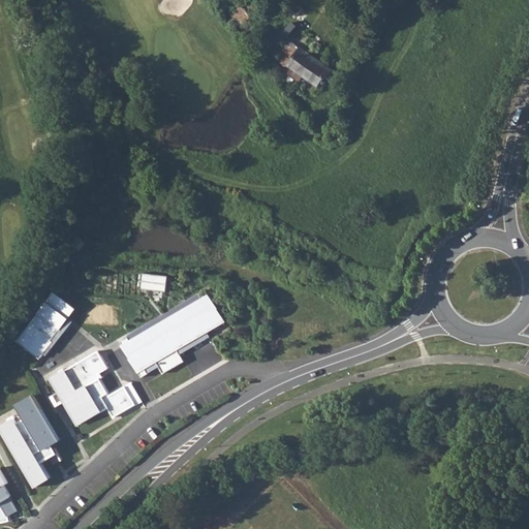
[(248,12),(244,5),(232,14),(241,26),(252,17),(248,12)]
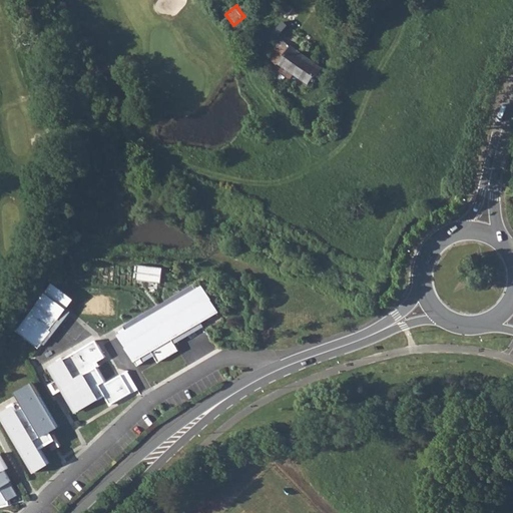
[(276,58),(274,61),(278,64),(279,62),(286,66),(283,71),(293,78),(296,73),(310,84),(323,67),(282,37),(276,47),(279,50),(275,56),(276,58)]
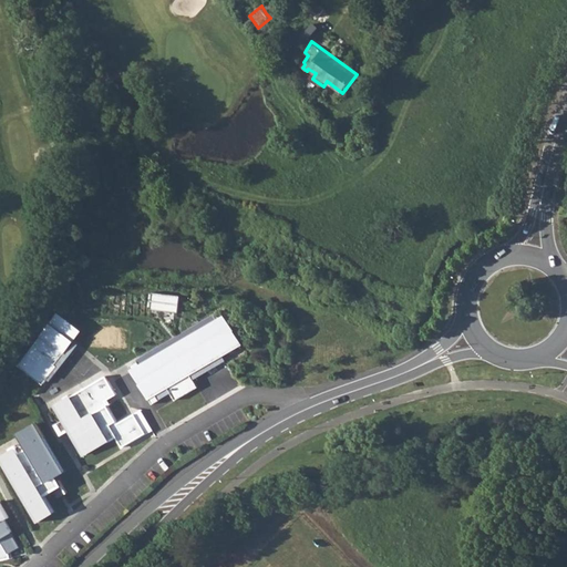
[(150,291),(148,302),(182,306),(183,295),(150,291)]
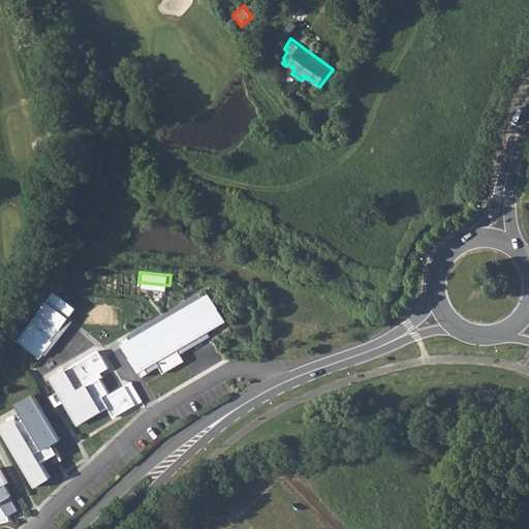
[(18,340),(40,359),(54,341),(52,339),(76,308),(55,291),(18,340)]
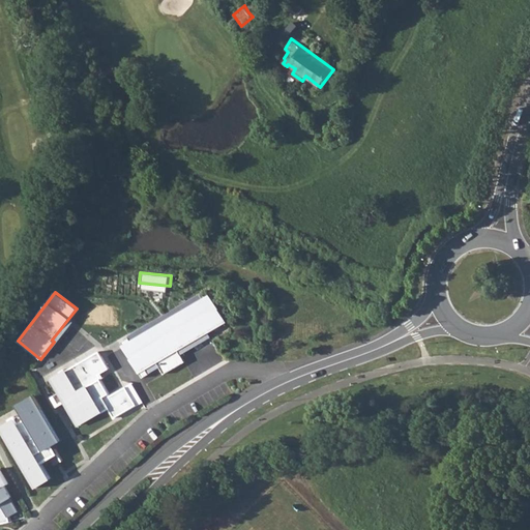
[(129,336),(121,342),(143,378),(149,374),(146,367),(156,361),(164,374),(185,361),(178,349),(226,321),(210,295),(131,341),(129,336)]
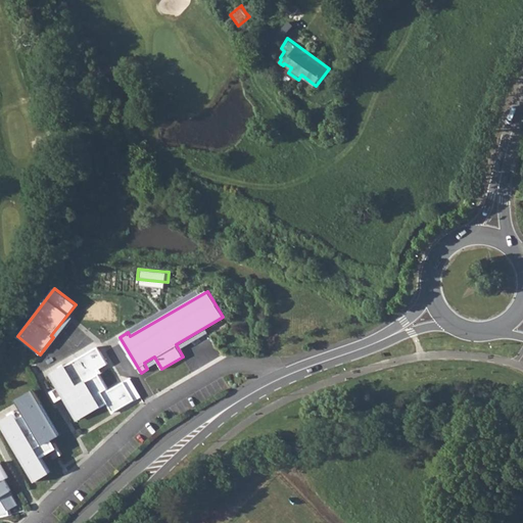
[(95,341),(49,370),(51,374),(97,345),(95,341)]
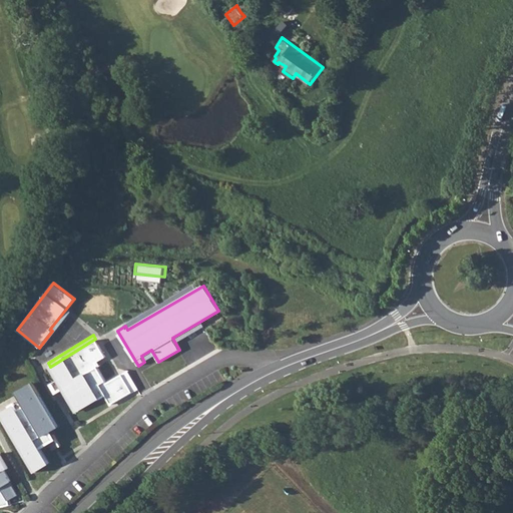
[(62,387),(76,410),(97,398),(98,399),(105,395),(110,404),(131,392),(121,374),(106,383),(97,367),(100,365),(98,361),(105,356),(96,340),(50,367),(57,379),(52,382),(57,390),(62,387)]
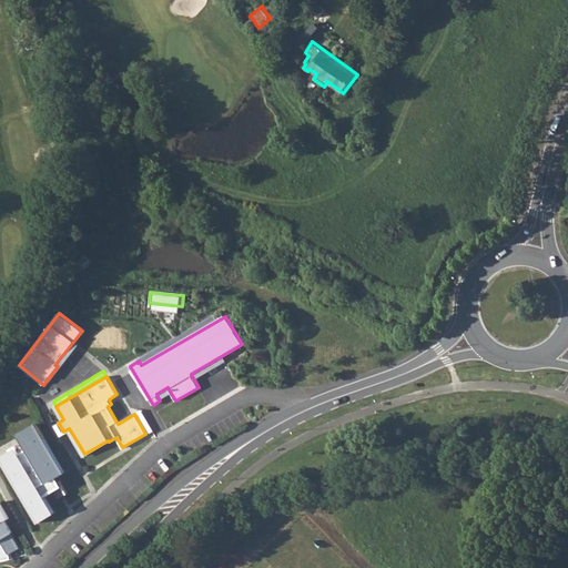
[(33,513),(38,521),(54,511),(48,500),(44,496),(51,493),(54,490),(59,498),(67,494),(57,476),(64,472),(44,437),(37,424),(21,434),(29,448),(20,454),(17,449),(1,458),(11,475),(12,475),(33,513)]
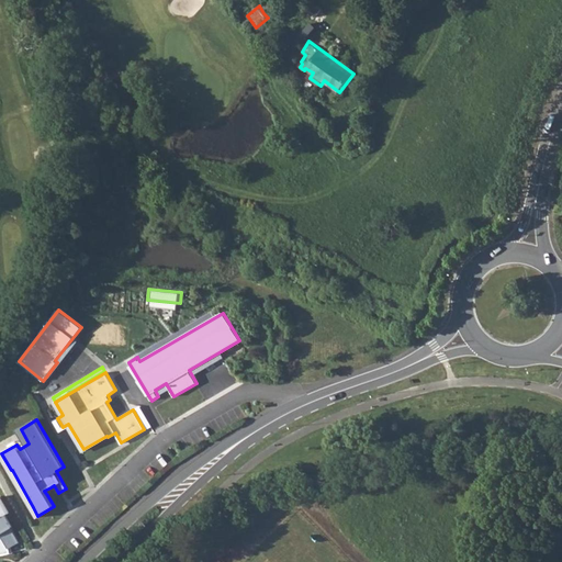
[(0,554),(7,553),(11,552),(10,546),(19,541),(10,527),(11,526),(4,515),(9,513),(0,497),(0,554)]
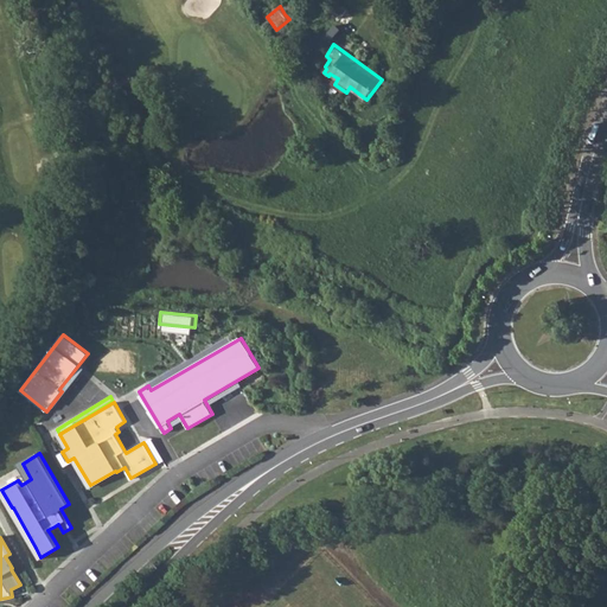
All buildings are outlined.
